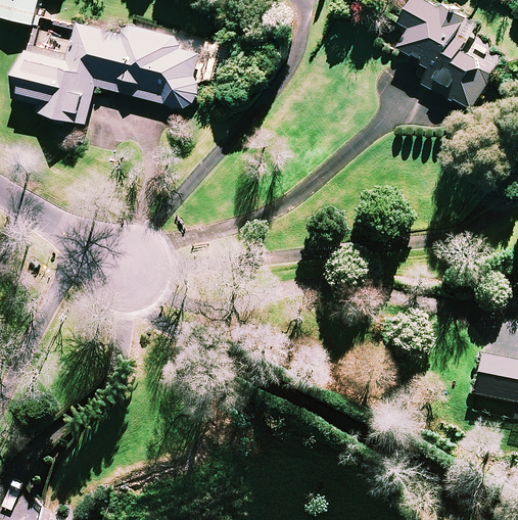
[(0,0),(0,17),(32,26),(38,0),(0,0)]
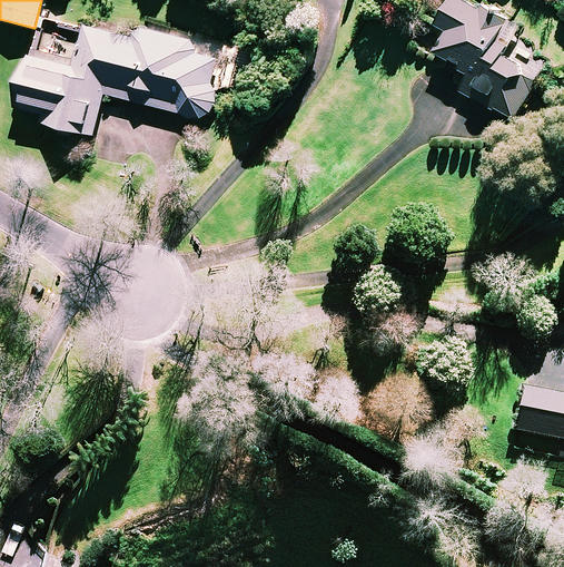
[(518,26),(467,0),(447,0),(434,27),(445,32),(434,54),(468,71),(457,91),(512,119),(534,74),(502,58),(518,26)]
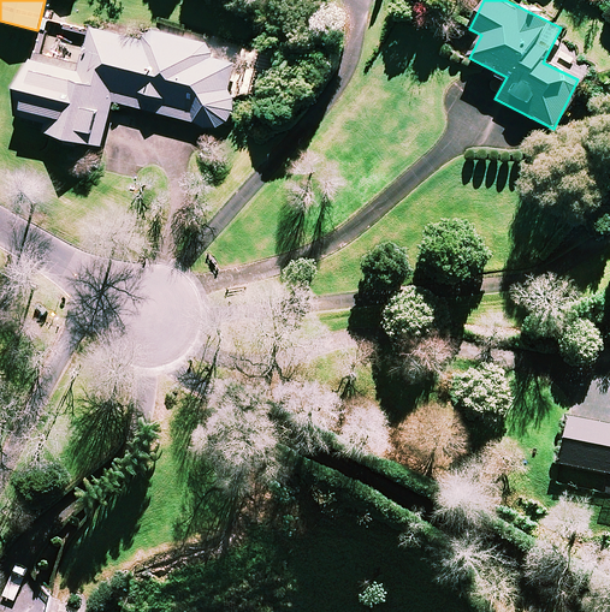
[(112,100),(202,125),(205,125),(208,125),(212,125),(214,125),(218,124),(220,123),(224,120),(226,119),(227,116),(230,113),(231,111),(232,107),(232,104),(232,101),(232,97),(226,88),(232,65),(207,58),(211,45),(152,29),(146,47),(117,40),(118,36),(89,28),(78,69),(31,55),(16,111),(46,118),(42,134),(99,148),(112,100)]
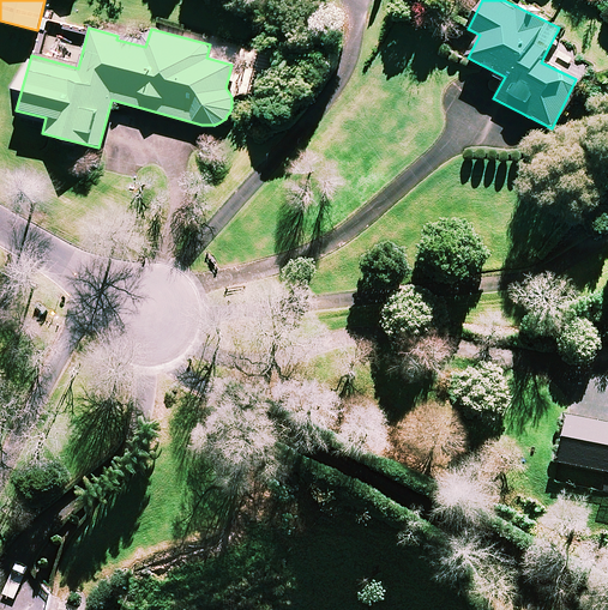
[(607,423),(563,416),(554,464),(607,473),(607,423)]
